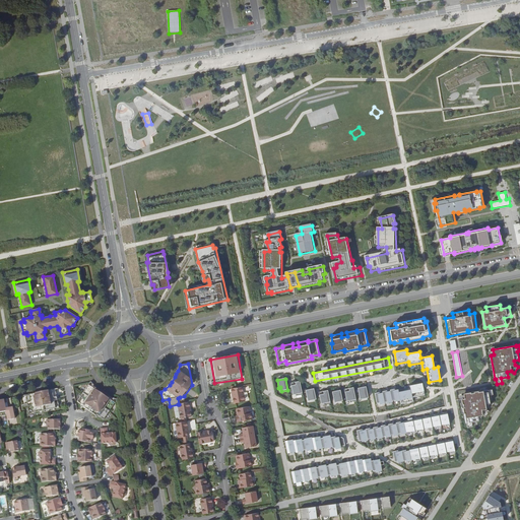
[(299,382),(290,384),(293,396),(296,395),(296,397),(302,396),(299,382)]
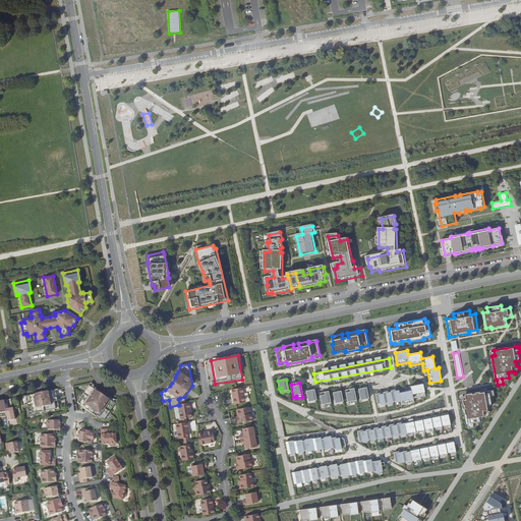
[(413,398),(425,396),(423,384),(410,386),(411,390),(399,392),(401,400),(401,404),(413,402),(413,398)]
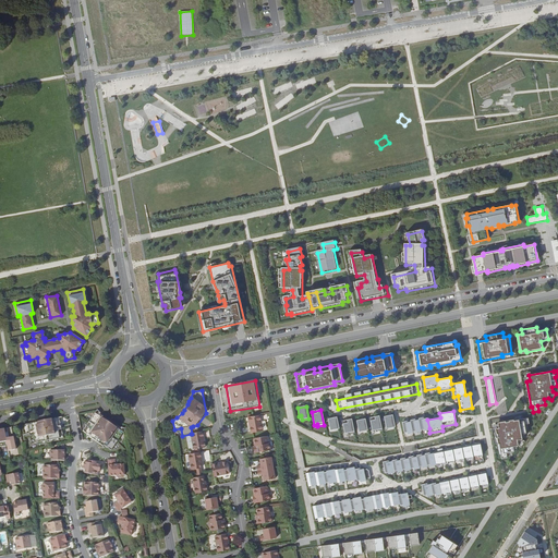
[(104,416),(102,417),(95,413),(83,431),(91,436),(89,437),(104,447),(104,446),(111,450),(123,433),(117,427),(117,426),(104,416)]
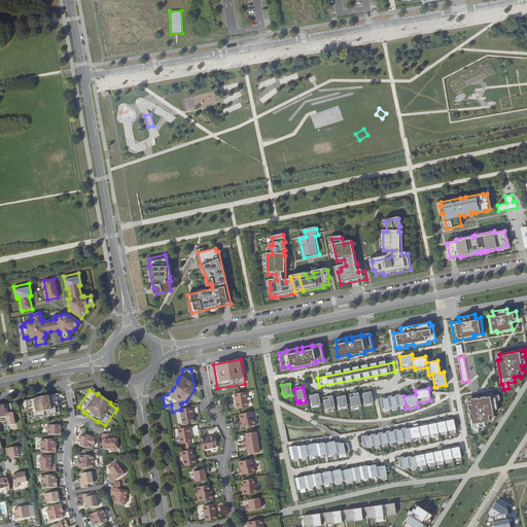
[(248,407),(246,392),(235,394),(235,399),(237,398),(238,402),(236,402),(237,409),(248,407)]
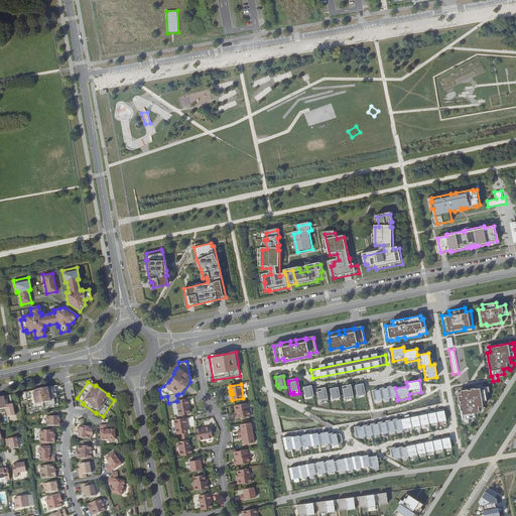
[(310,385),(302,386),(303,393),(305,393),(306,397),(312,395),(310,385)]
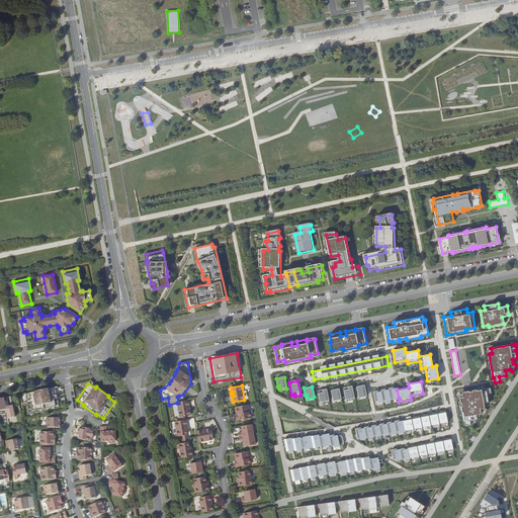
[(365,386),(355,389),(356,396),(358,396),(359,400),(366,399),(365,386)]
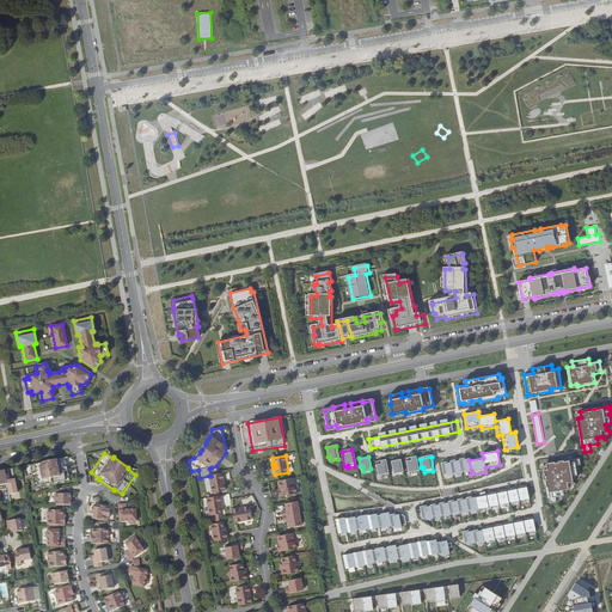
[(471,470),(469,460),(469,457),(465,458),(464,457),(459,458),(459,459),(456,459),(456,458),(450,459),(451,460),(446,461),(446,459),(441,460),(442,472),(446,472),(446,473),(452,473),(452,471),(456,471),(456,472),(461,471),(461,470),(464,469),(465,471),(471,470)]
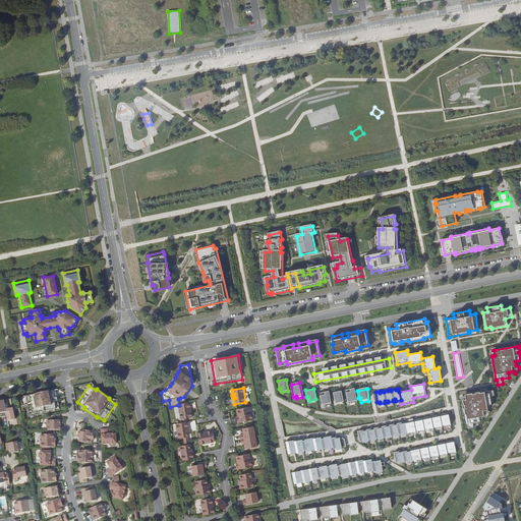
[(55,390),(25,396),(30,415),(34,414),(35,415),(55,411),(54,410),(59,408),(55,390)]
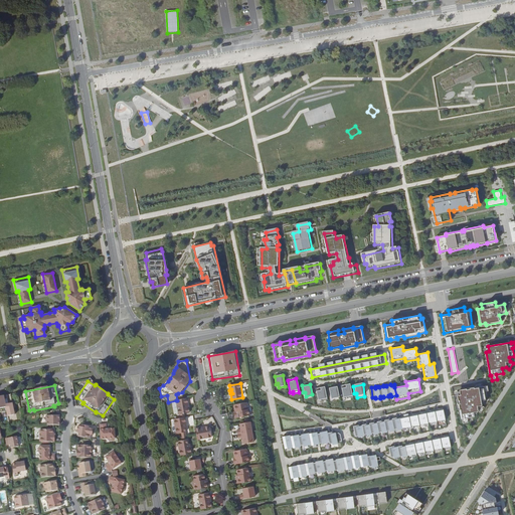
[(349,385),(341,386),(343,398),(346,398),(346,399),(351,398),(349,385)]
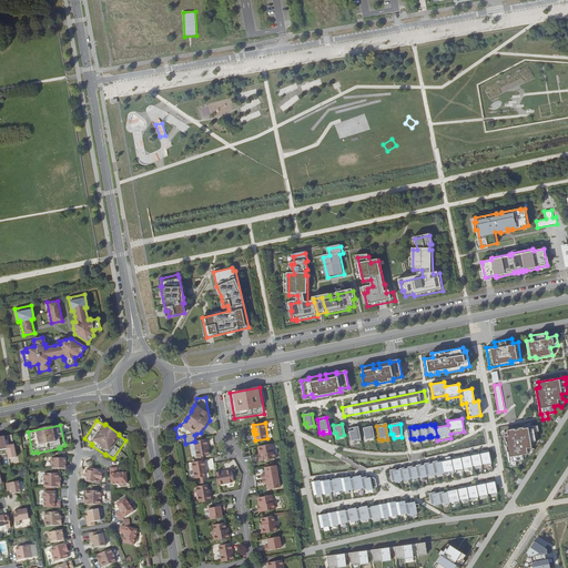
[(357,426),(347,427),(350,440),(353,439),(353,442),(359,440),(357,426)]
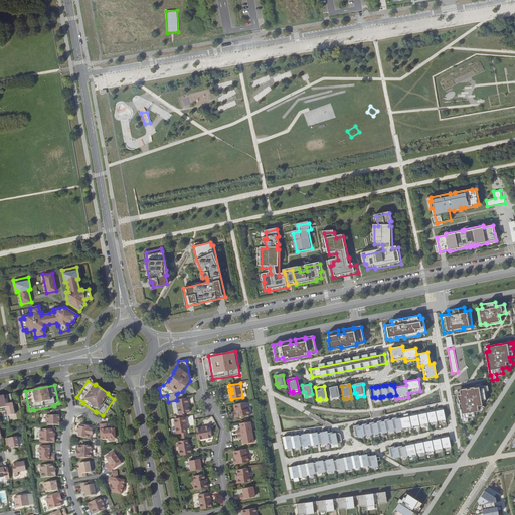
[(483,386),(460,390),(461,395),(458,395),(462,419),(463,419),(464,423),(469,422),(468,418),(475,417),(474,412),(478,411),(481,413),(485,407),(482,405),(481,400),(486,400),(484,392),(489,391),(488,386),(484,387),(483,386)]
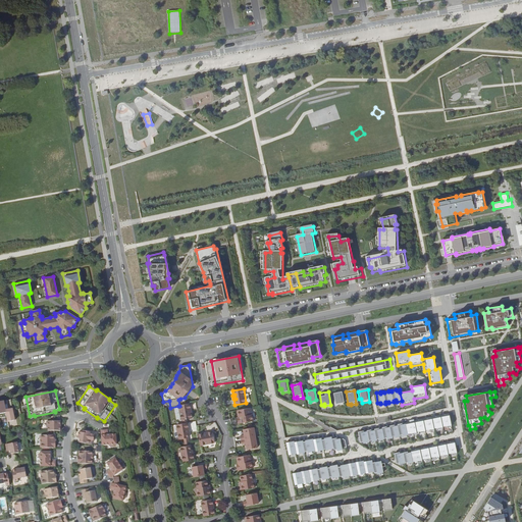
[(342,393),(333,394),(334,401),(335,401),(336,404),(343,403),(342,393)]
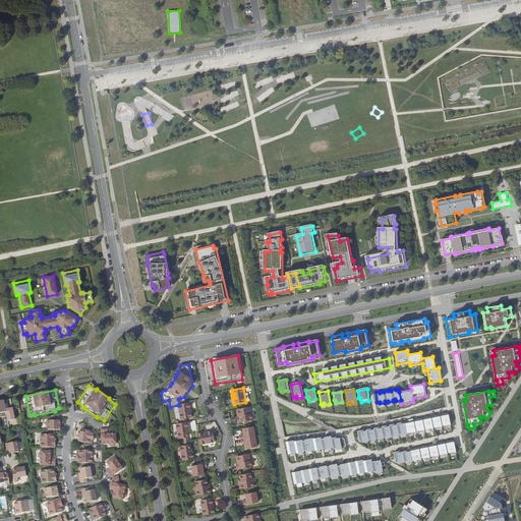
[(10,400),(0,401),(0,418),(7,417),(8,421),(15,420),(10,400)]
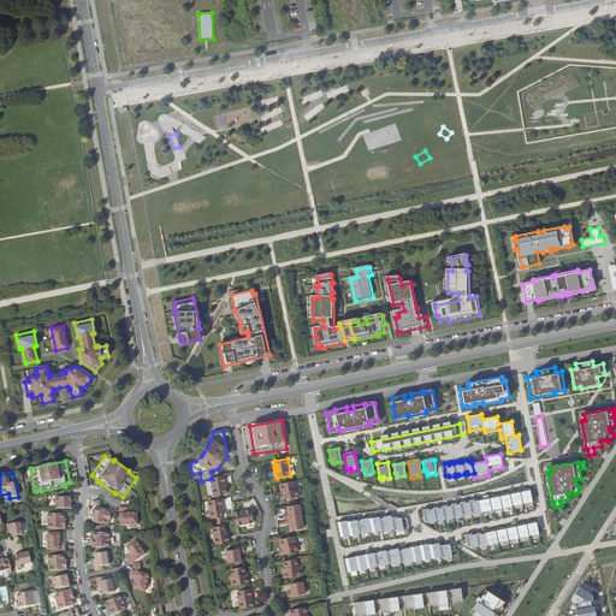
[(224,477),(212,479),(211,479),(213,496),(227,493),(226,489),(224,489),(223,484),(225,484),(224,477)]
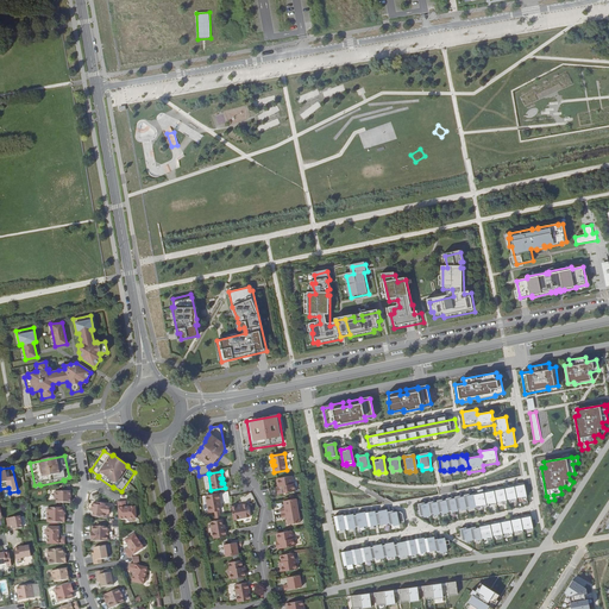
[(294,484),(293,476),(276,479),(278,487),(280,487),(280,489),(277,490),(277,495),(296,491),(295,484),(294,484)]
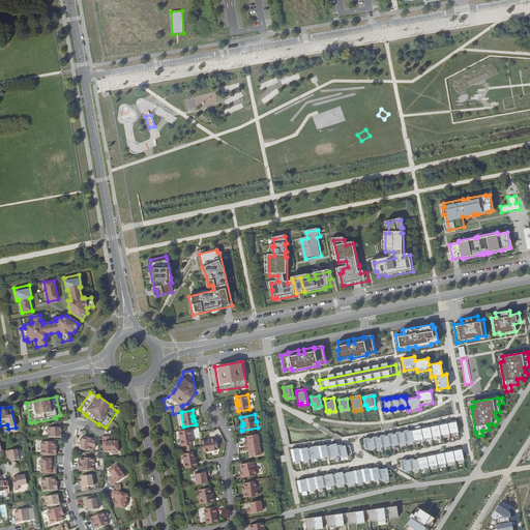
[(453,435),(458,434),(454,420),(450,421),(450,422),(446,423),(446,422),(442,423),(442,424),(438,425),(438,423),(433,424),(433,427),(429,428),(429,425),(424,427),(424,429),(420,430),(420,428),(415,429),(415,431),(411,432),(408,432),(408,431),(404,432),(404,433),(401,434),(401,433),(395,434),(395,435),(392,435),(392,434),(388,435),(388,436),(385,437),(385,436),(380,437),(380,438),(377,439),(377,438),(373,439),(373,440),(370,440),(370,439),(364,440),(366,450),(370,450),(370,451),(375,450),(375,449),(378,448),(378,449),(383,448),(382,447),(385,446),(385,448),(390,447),(390,445),(393,445),(393,446),(399,445),(398,444),(401,443),(401,445),(406,444),(406,442),(409,442),(409,443),(414,442),(414,441),(418,440),(418,442),(422,441),(422,439),(427,439),(427,440),(432,439),(432,438),(435,437),(436,438),(440,437),(440,436),(444,435),(444,436),(449,436),(448,434),(452,433),(453,435)]
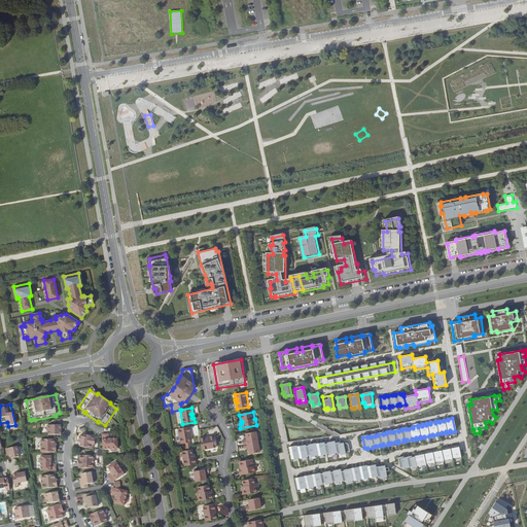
[(61,425),(47,425),(47,431),(48,431),(48,435),(61,435),(61,430),(60,430),(60,429),(61,429),(61,425)]
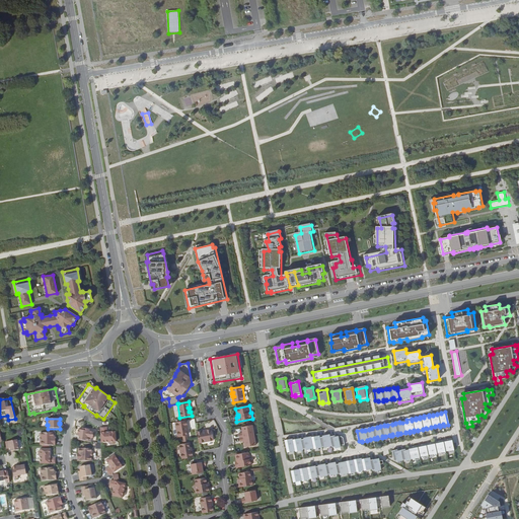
[(187,421),(175,423),(177,438),(188,436),(186,428),(188,427),(187,421)]
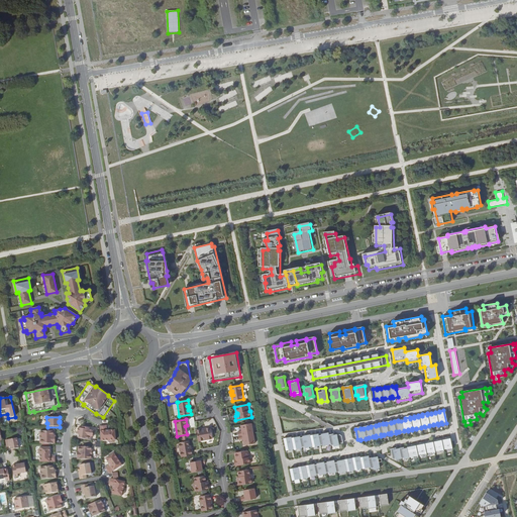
[(253,434),(251,424),(240,425),(241,432),(238,433),(238,436),(253,434)]
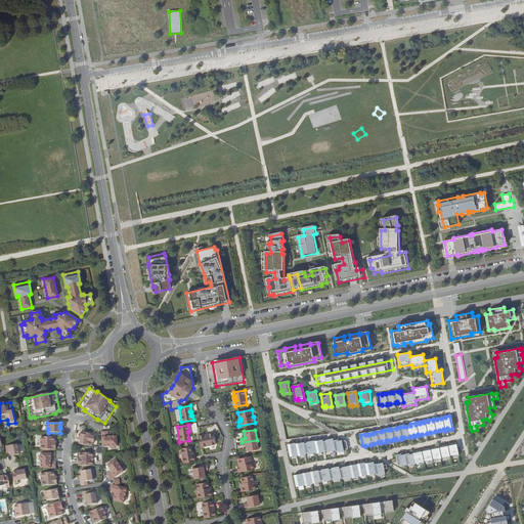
[(101,432),(102,447),(110,446),(111,448),(115,448),(116,446),(117,446),(117,436),(111,436),(108,436),(108,435),(107,431),(101,432)]
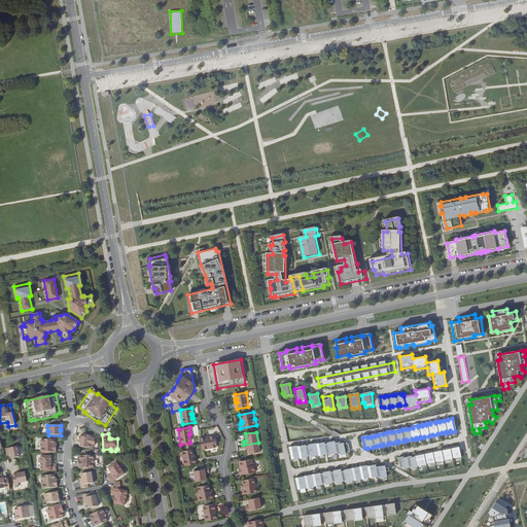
[(91,436),(85,435),(85,437),(83,436),(79,436),(78,443),(80,443),(79,447),(93,449),(93,445),(94,445),(95,438),(91,438),(91,436)]
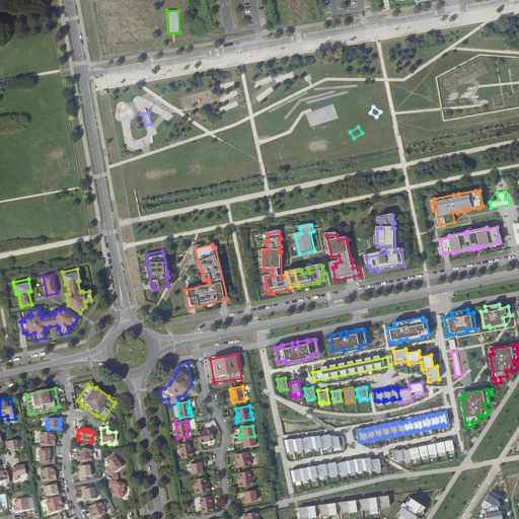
[(197,432),(198,438),(199,443),(213,440),(211,429),(205,430),(205,432),(202,433),(201,431),(197,432)]
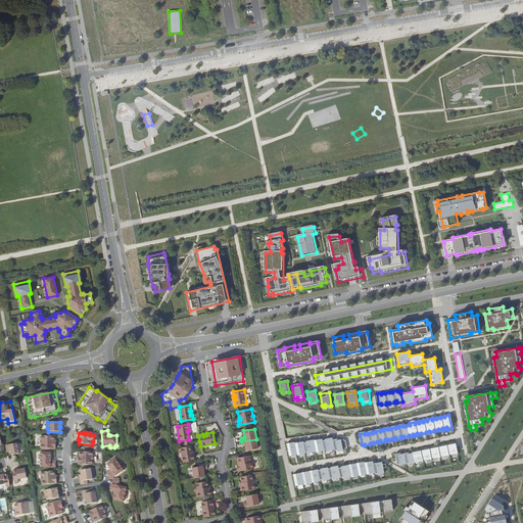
[(54,436),(40,436),(40,448),(55,448),(55,442),(53,442),(53,441),(55,441),(55,440),(54,436)]
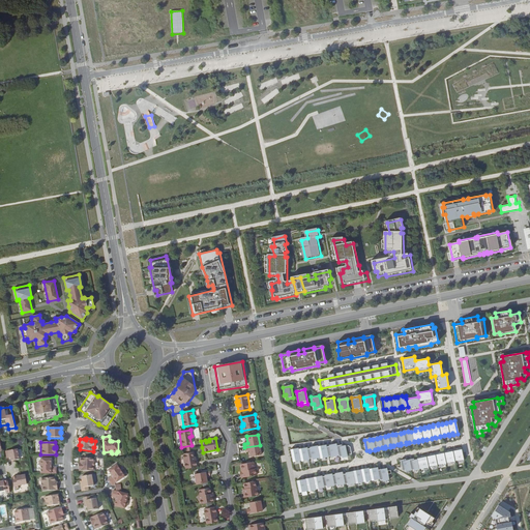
[(295,448),(290,449),(292,461),(295,461),(295,462),(300,461),(300,460),(303,460),(303,461),(310,460),(308,459),(312,458),(312,459),(319,458),(322,457),(322,458),(328,457),(330,455),(331,458),(339,455),(339,457),(342,457),(342,458),(347,457),(347,454),(351,453),(350,449),(349,449),(348,445),(345,446),(345,445),(341,446),(341,444),(336,445),(335,443),(328,444),(328,446),(326,446),(323,446),(322,445),(317,446),(310,447),(310,448),(306,449),(306,448),(303,449),(303,448),(298,449),(295,450),(295,448)]
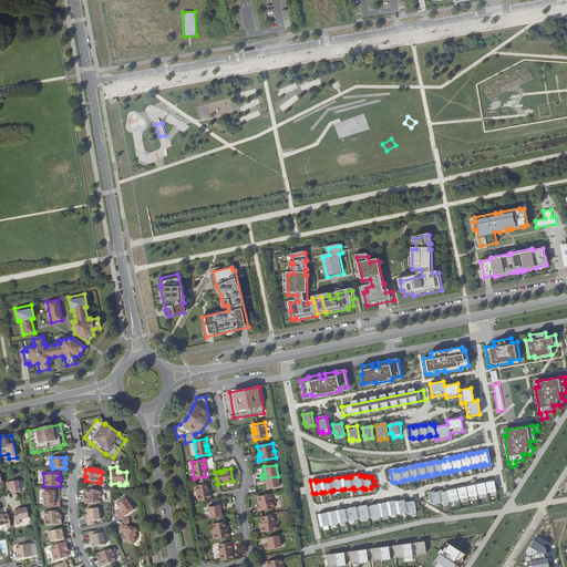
[(279,486),(278,476),(261,478),(263,483),(267,482),(268,488),(279,486)]
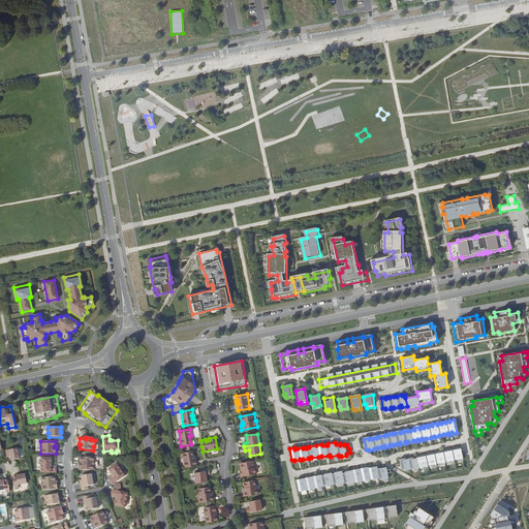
[(405,458),(399,460),(401,470),(404,469),(404,470),(413,468),(413,470),(419,469),(418,468),(424,467),(424,468),(428,468),(428,466),(432,465),(433,467),(437,466),(436,464),(441,463),(441,465),(445,464),(445,462),(449,461),(449,463),(454,462),(454,461),(458,460),(458,461),(463,460),(460,446),(456,447),(456,449),(452,450),(452,448),(446,449),(447,452),(443,453),(442,450),(438,452),(439,454),(434,454),(434,453),(430,454),(430,455),(426,456),(425,455),(421,456),(422,457),(416,458),(413,459),(413,458),(405,459),(405,458)]
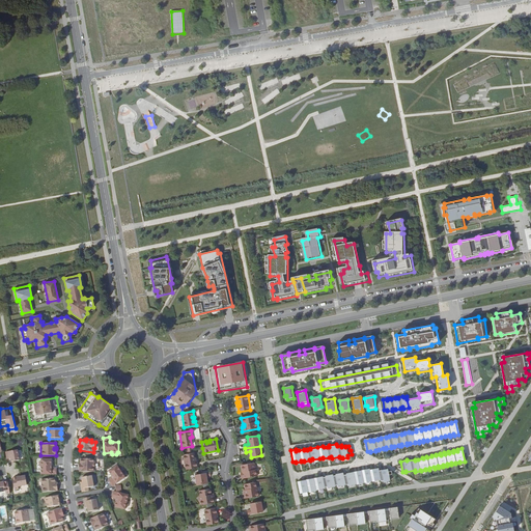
[(18,450),(5,452),(7,459),(10,458),(11,462),(19,460),(18,450)]
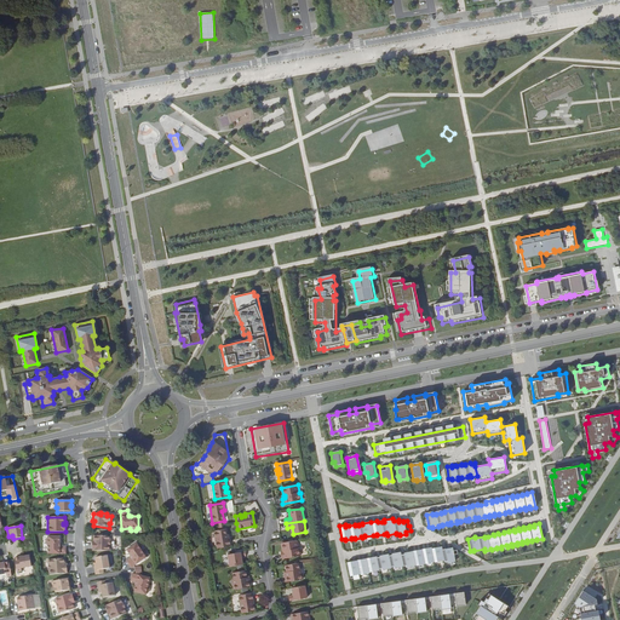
[(213,532),(217,549),(230,546),(229,539),(227,539),(225,529),(213,532)]
